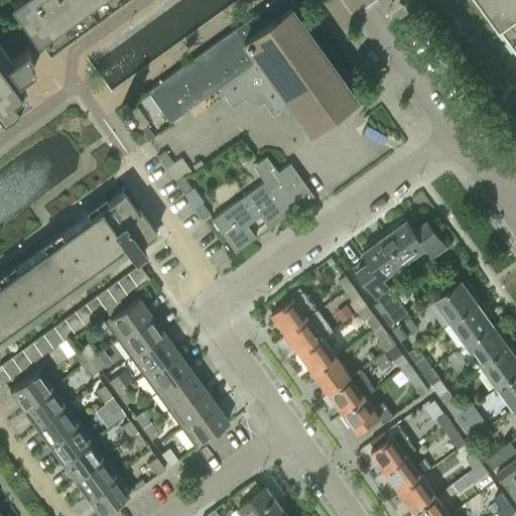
[(11,0),(0,0),(0,54),(3,59),(23,45),(24,46),(28,53),(30,54),(35,51),(44,45),(40,39),(37,35),(11,0)]
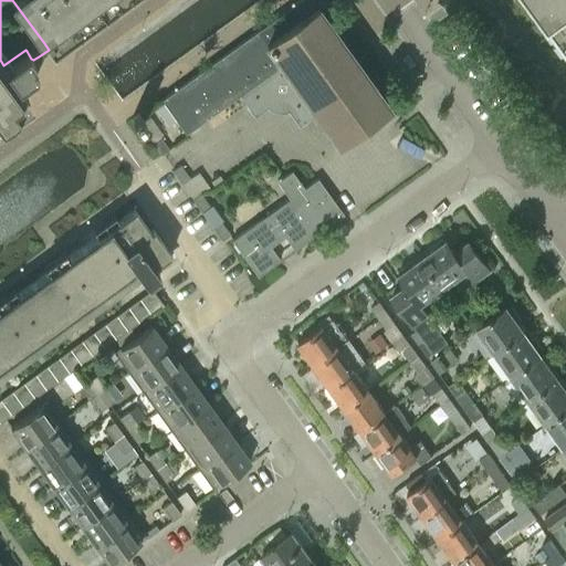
[(12,0),(41,39),(44,43),(49,50),(49,49),(50,51),(119,0),(12,0)]
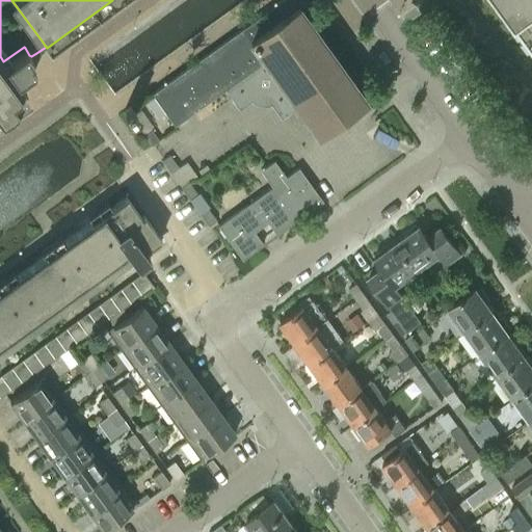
[(295,108),(314,135),(363,100),(298,8),(310,0),(282,0),(151,94),(173,126),(224,89),(239,109),(254,99),(266,102),(278,120),(295,108)]
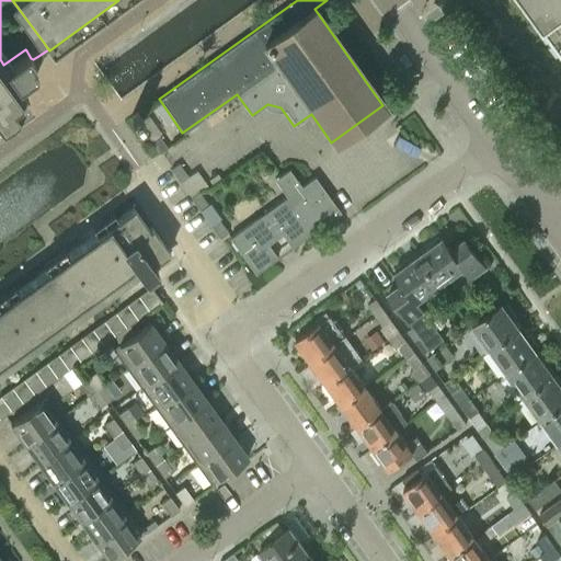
[(560,0),(529,0),(560,43),(560,0)]
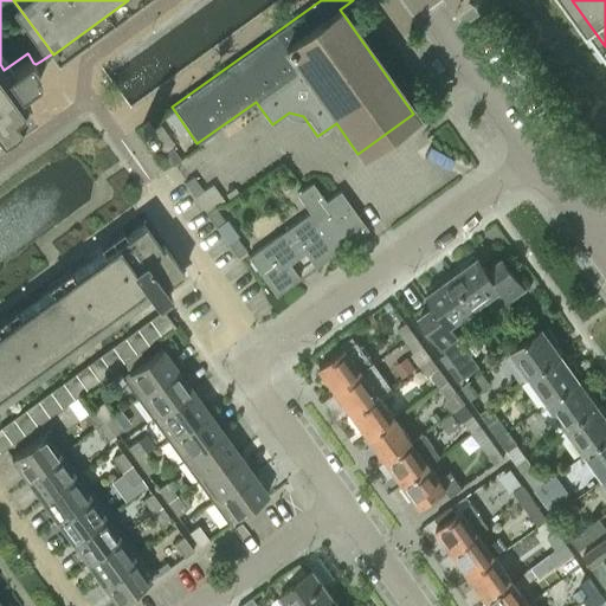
[(0,130),(1,130),(14,121),(14,120),(17,118),(17,117),(25,111),(19,103),(25,98),(26,97),(25,95),(24,96),(18,88),(34,76),(37,73),(32,68),(36,64),(33,63),(28,55),(27,53),(4,70),(0,64),(0,130)]
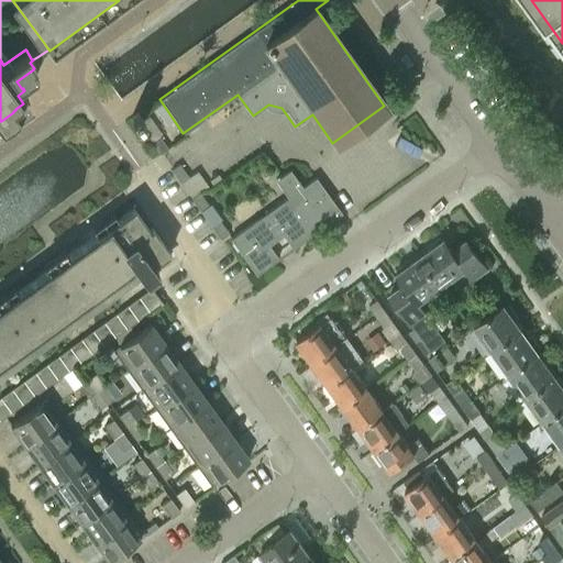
[(135,124),(143,119),(138,112),(130,117),(135,124)]
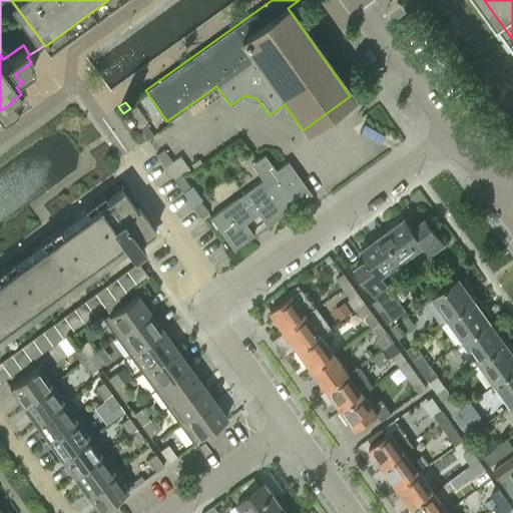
[(145,140),(146,140),(152,135),(144,123),(137,129),(145,140)]
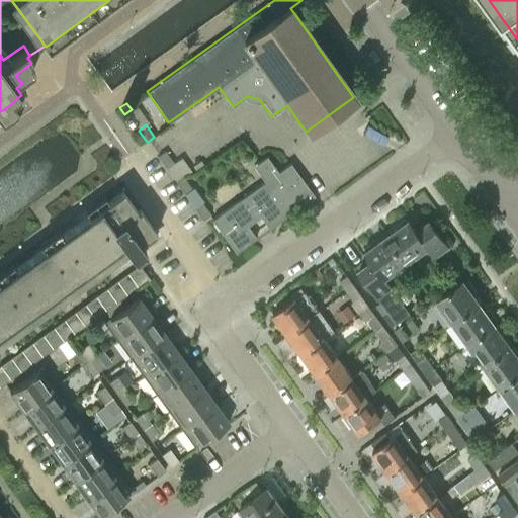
[(173,162),(164,151),(157,156),(165,168),(166,168),(173,162)]
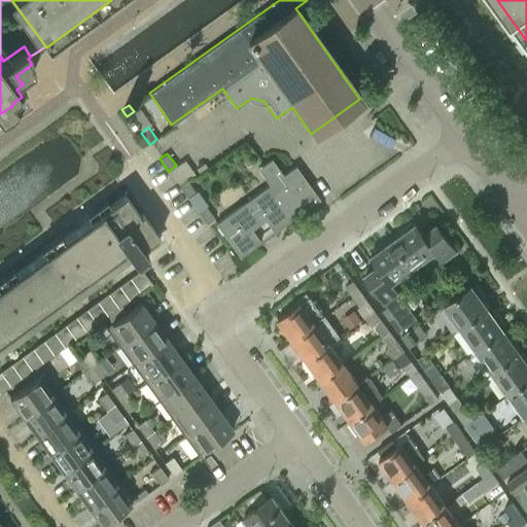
[(215,222),(215,223),(239,256),(318,199),(294,166),(282,174),(271,159),(257,168),(269,184),(215,222)]
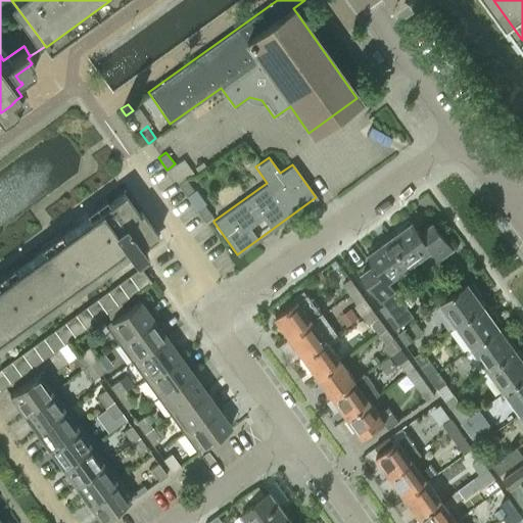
[(180,160),(175,163),(168,170),(177,183),(190,174),(180,160)]
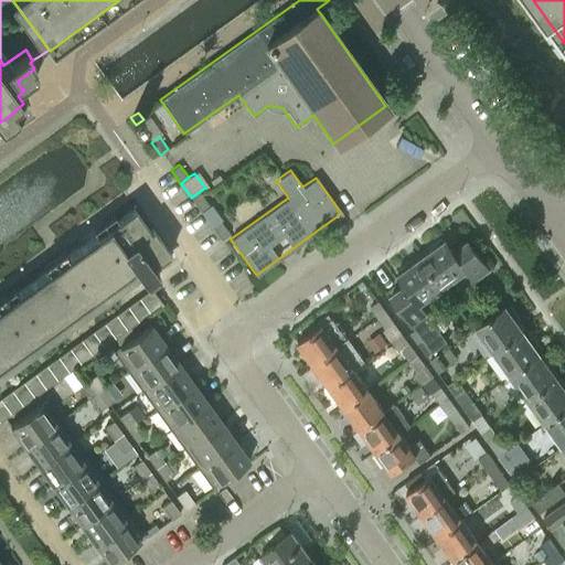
[(209,205),(200,192),(191,198),(201,211),(209,205)]
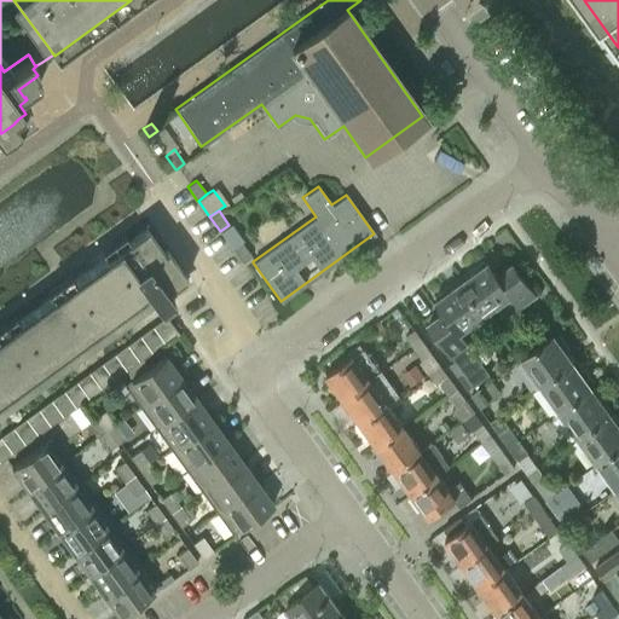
[(186,277),(185,276),(166,249),(163,252),(145,227),(0,333),(0,397),(145,291),(160,311),(173,301),(166,291),(186,277)]
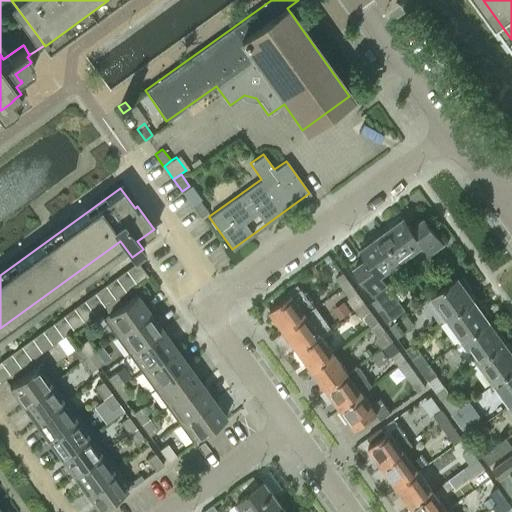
[(207,211),(199,200),(192,205),(200,217),(207,211)]
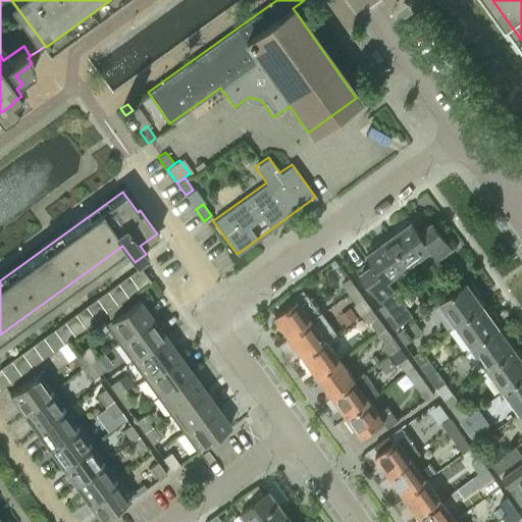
[(388,237),(410,265),(431,250),(438,259),(452,249),(432,222),(419,231),(411,220),(388,237)]
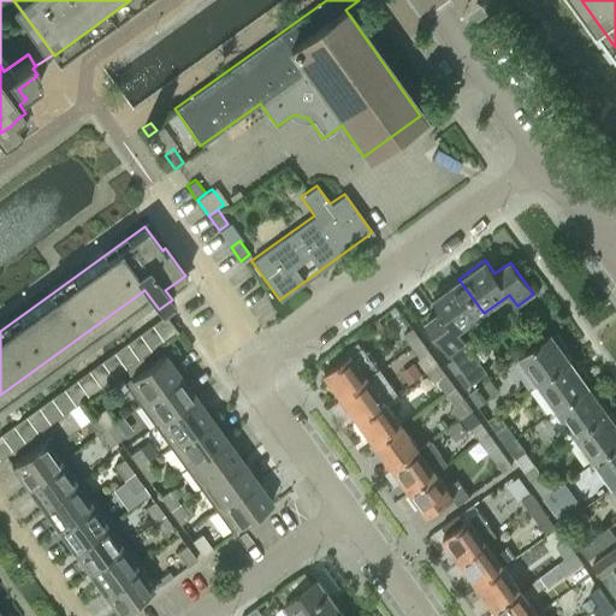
[(484,313),(458,279),(432,298),(442,311),(426,321),(471,384),(487,372),(458,331),(484,313)]
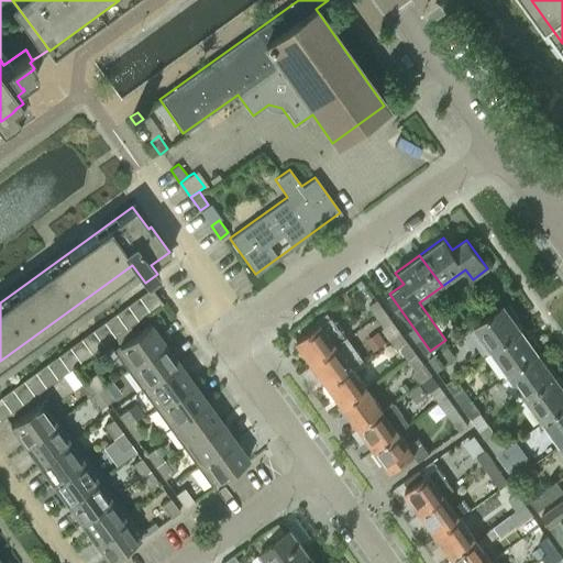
[(142,298),(151,310),(162,301),(153,290),(142,298)]
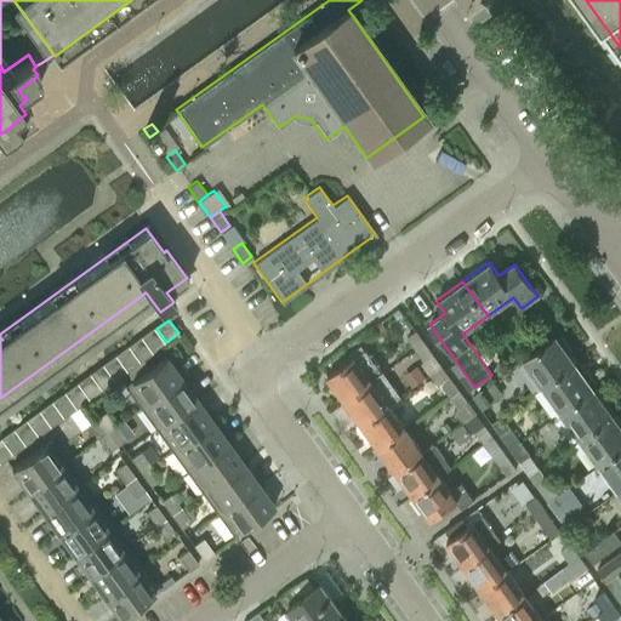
[(166,342),(157,329),(143,339),(153,352),(166,342)]
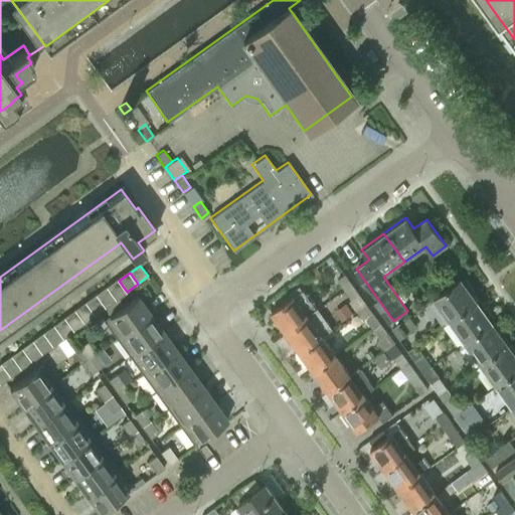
[(344,290),(352,284),(345,274),(337,280),(344,290)]
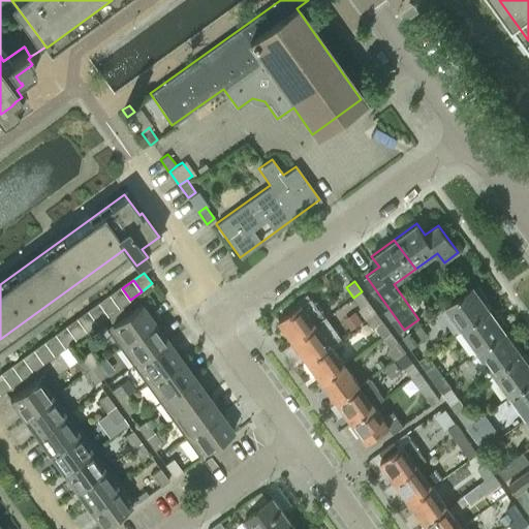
[(461,330),(490,308),(474,285),(444,307),(461,330)]
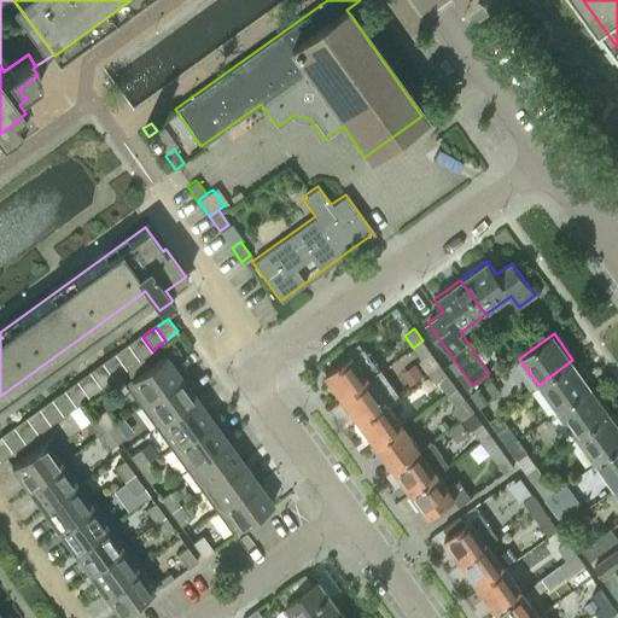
[(152,350),(143,337),(130,347),(139,359),(152,350)]
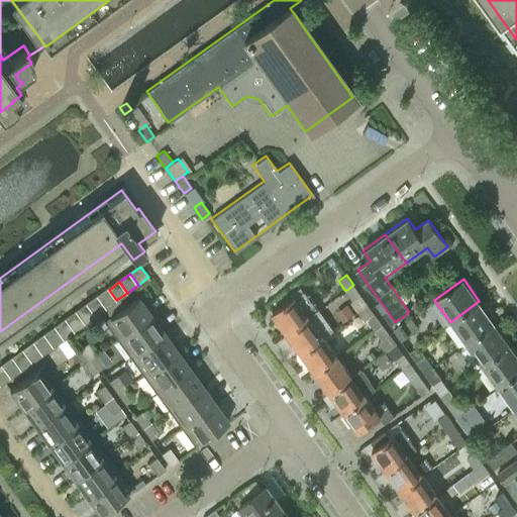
[(353,285),(345,291),(352,301),(360,295),(353,285)]
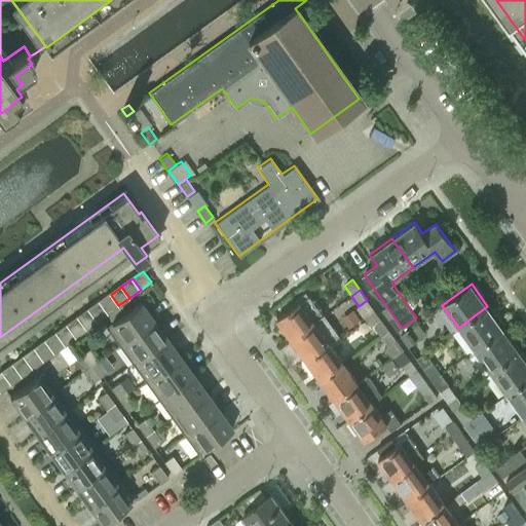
[(296,299),(298,302),(276,317),(292,338),(325,314),(307,291),(296,299)]
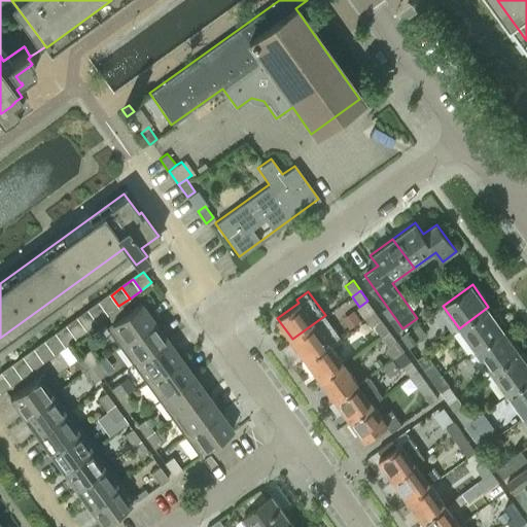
[(118,306),(111,295),(100,304),(108,314),(118,306)]
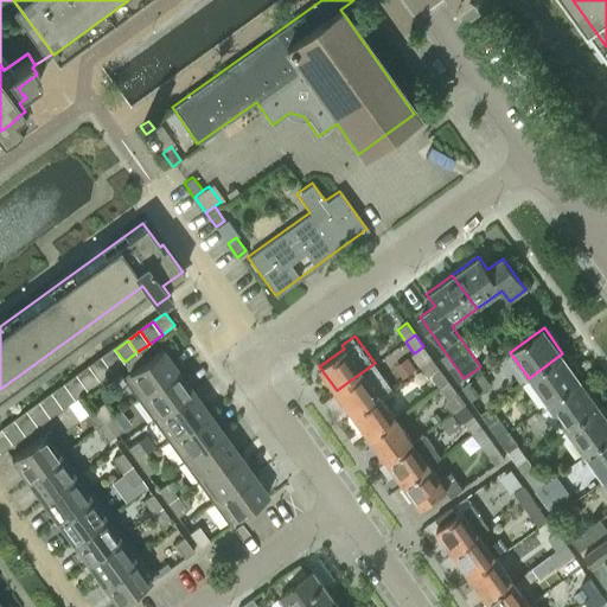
[(138,397),(177,369),(161,347),(121,376),(138,397)]
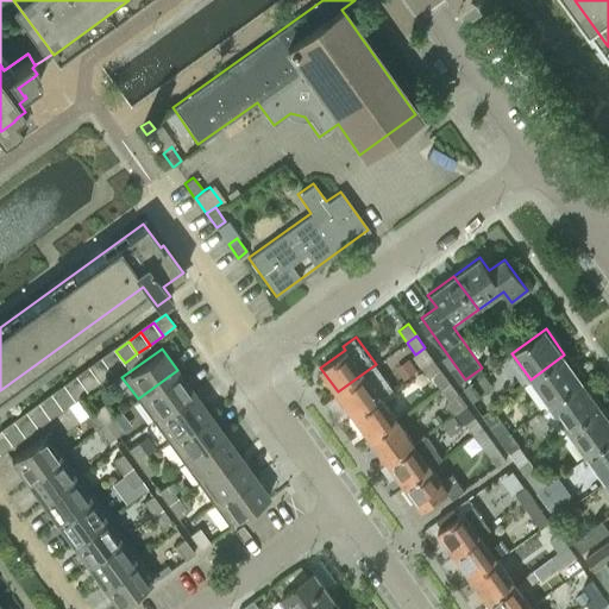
[(125,363),(115,351),(102,359),(112,372),(125,363)]
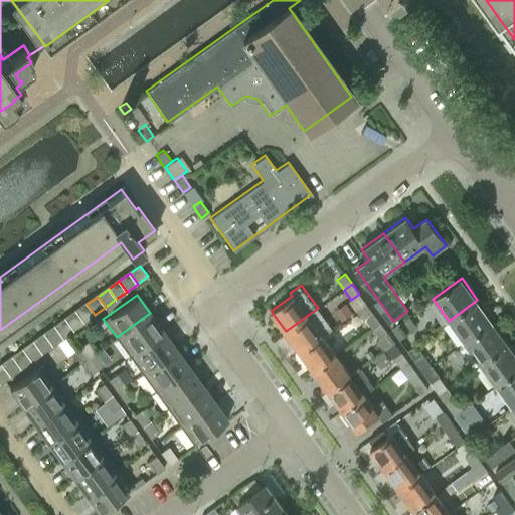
[(465,342),(493,322),(477,300),(449,321),(465,342)]
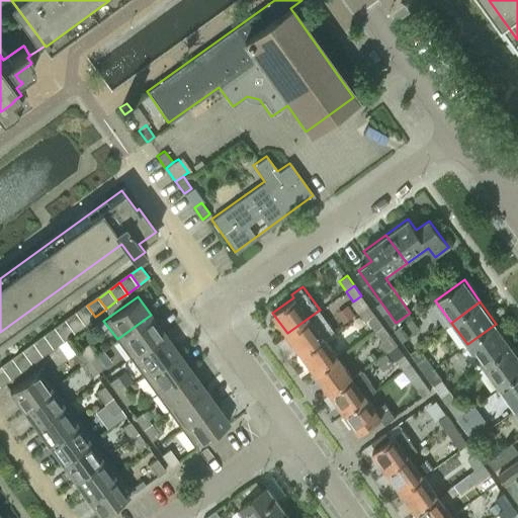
[(95,317),(87,306),(77,314),(84,325),(95,317)]
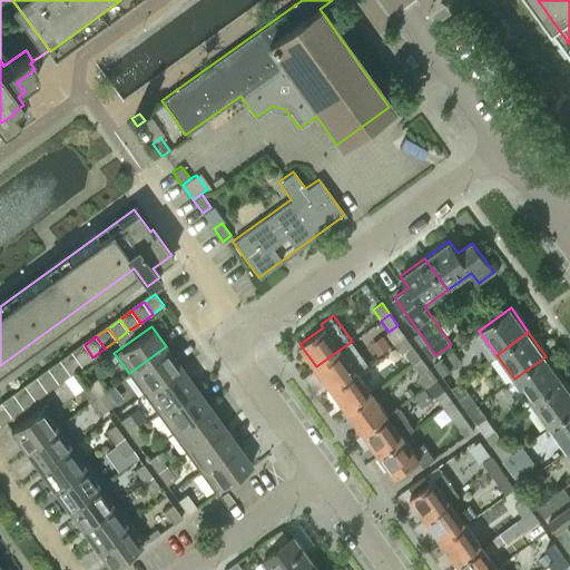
[(352,341),(316,366),(332,389),(356,371),(367,363),(352,341)]
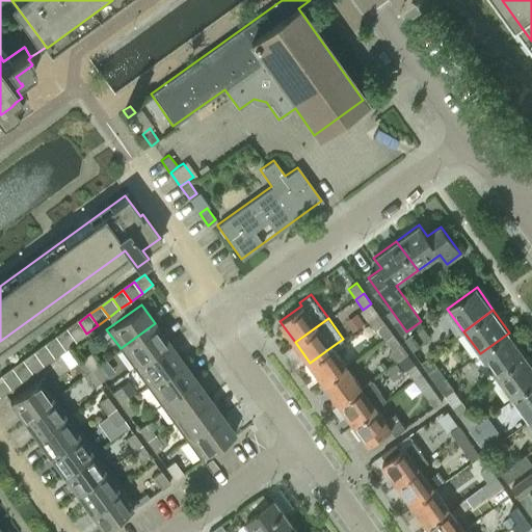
[(86,334),(79,322),(68,330),(75,341),(86,334)]
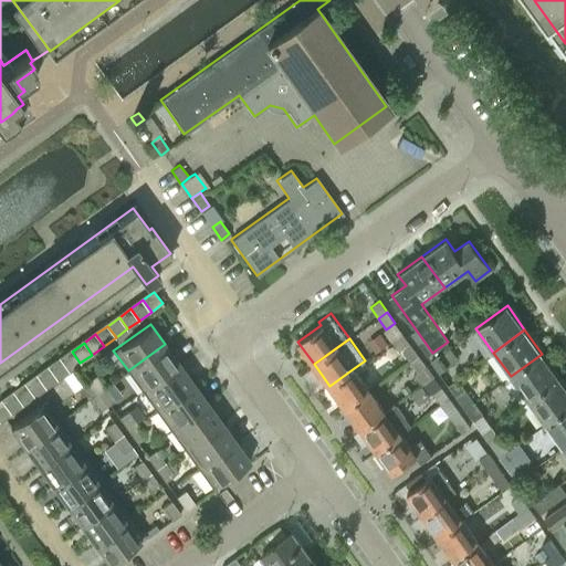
[(142,390),(178,364),(165,344),(128,370),(142,390)]
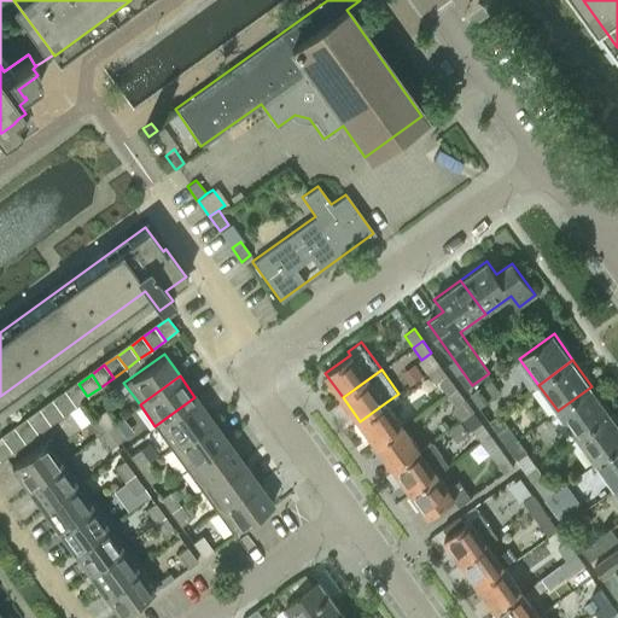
[(456,388),(448,377),(438,383),(447,395),(456,388)]
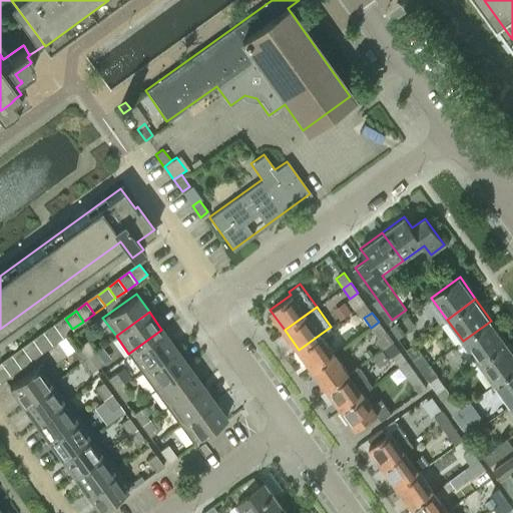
[(72,329),(65,319),(54,327),(62,337),(72,329)]
